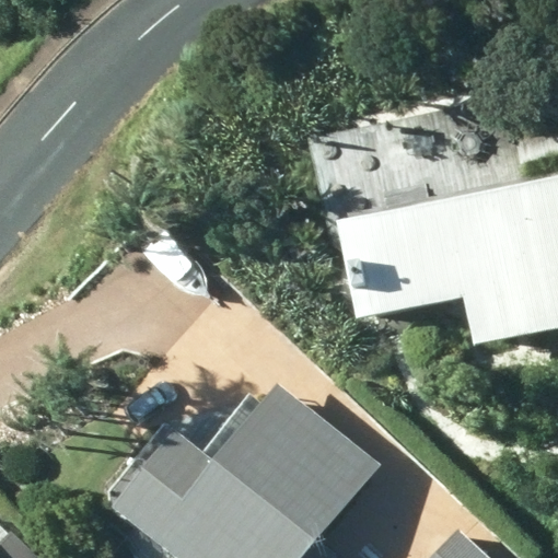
[(557,174),(336,221),(355,318),(461,298),(469,344),(557,325),(557,174)]
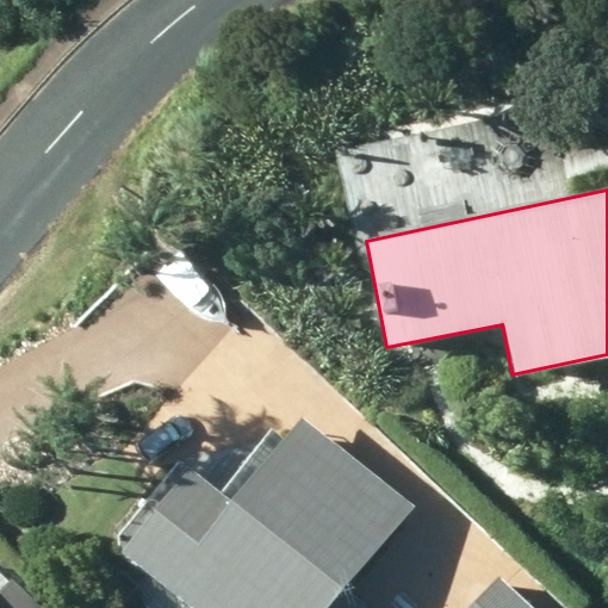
[(121,551),(191,607),(360,607),(363,606),(345,591),(411,506),(299,417),(230,506),(186,470),(121,551)]
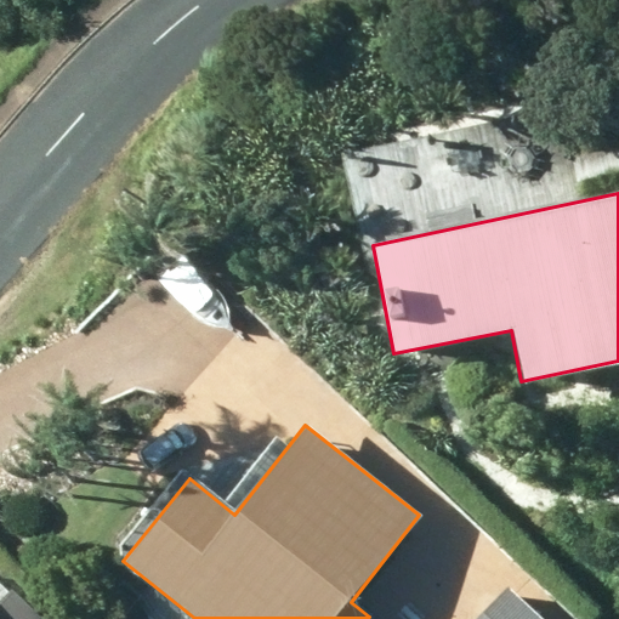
[(0,618),(47,618),(15,584),(0,597),(0,618)]
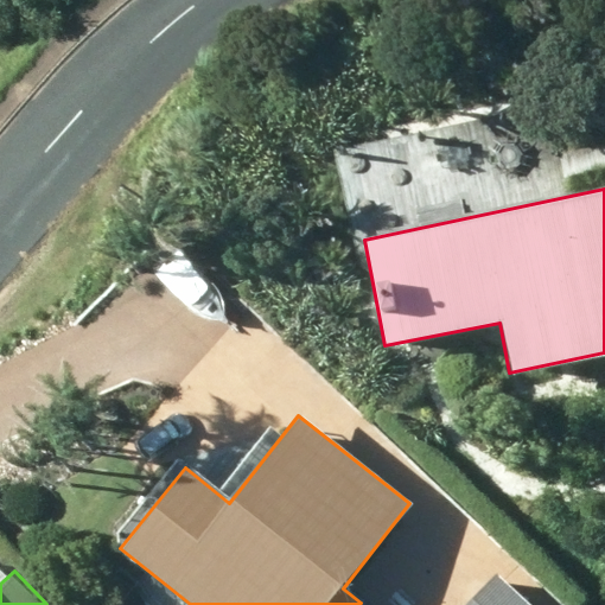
[(527,604),(495,575),(467,604),(527,604)]
